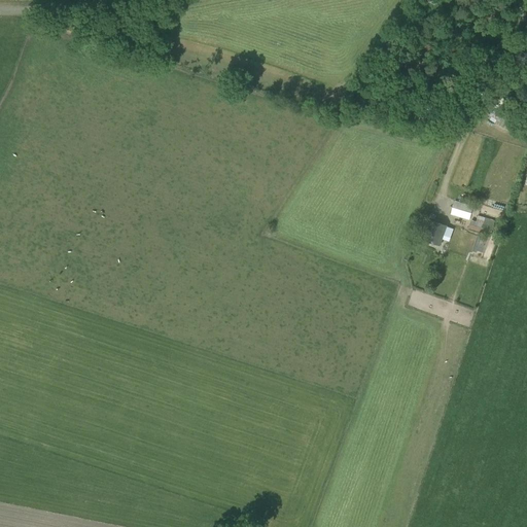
[(430,114),(433,105),(422,102),(419,110),(430,114)]
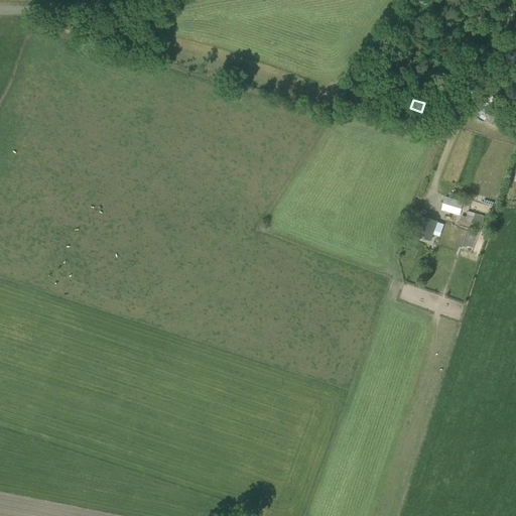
[(448,120),(454,110),(440,103),(435,113),(448,120)]
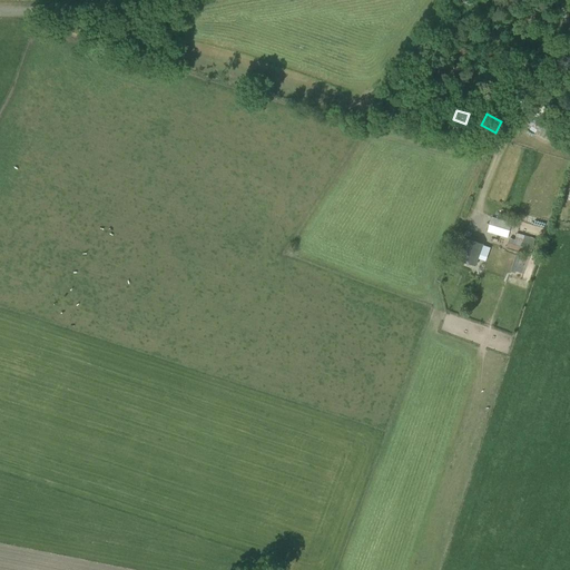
[(507,237),(511,224),(492,218),(488,231),(507,237)]
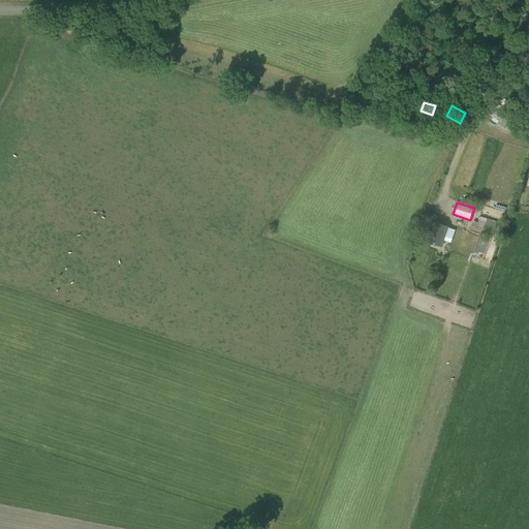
[(492,236),(497,221),(479,216),(478,222),(473,221),(470,229),(492,236)]
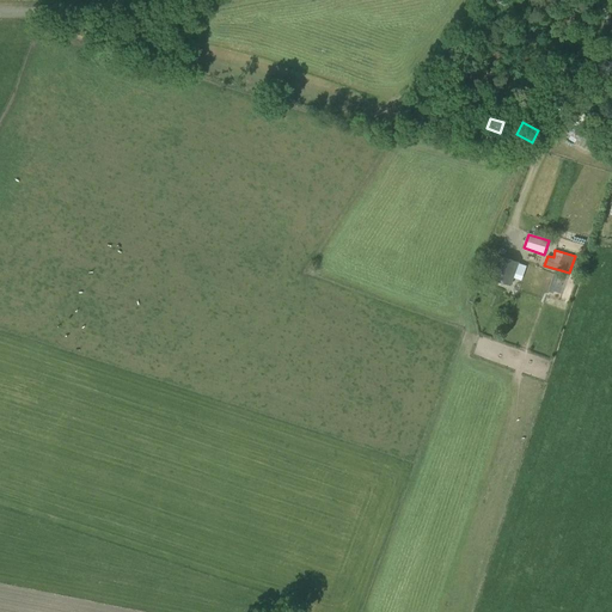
[(510,285),(519,262),(500,255),(491,277),(510,285)]
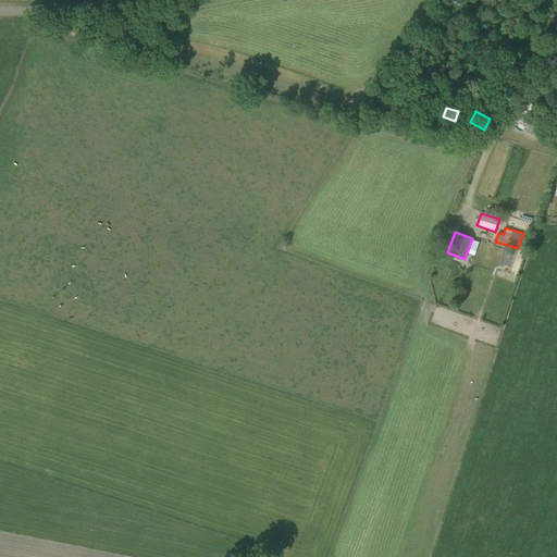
All buildings are outlined.
